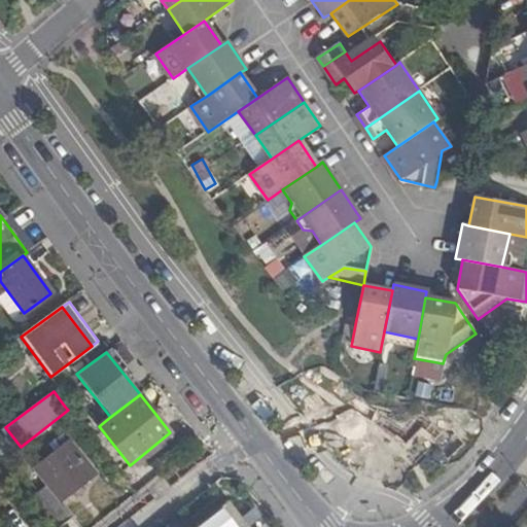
[(47,484),(32,495),(58,526),(72,515),(61,501),(95,476),(68,442),(34,468),(47,484)]
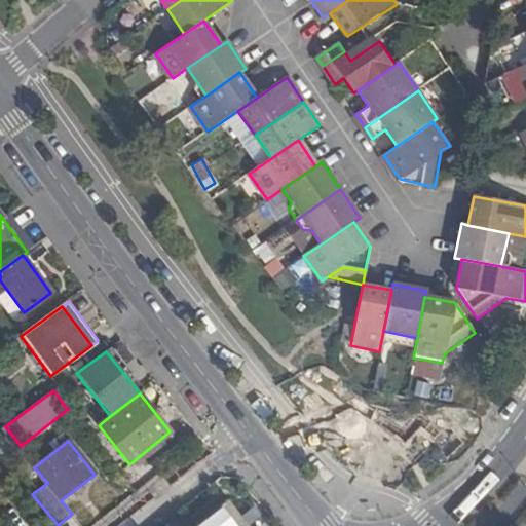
[(163,525),(279,525),(234,474),(163,525)]
